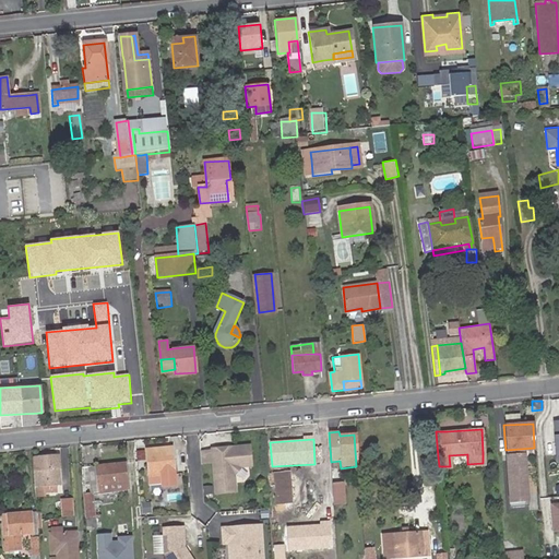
[(211,462),(214,494),(235,491),(233,473),(238,466),(250,465),(248,445),(210,449),(211,462)]
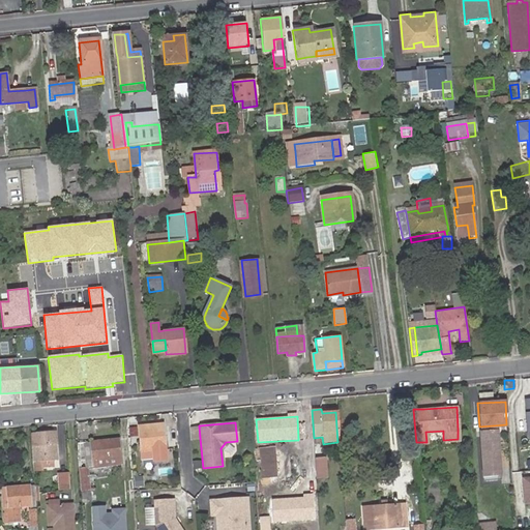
[(162,423),(138,425),(140,450),(151,449),(152,457),(152,460),(165,459),(162,423)]
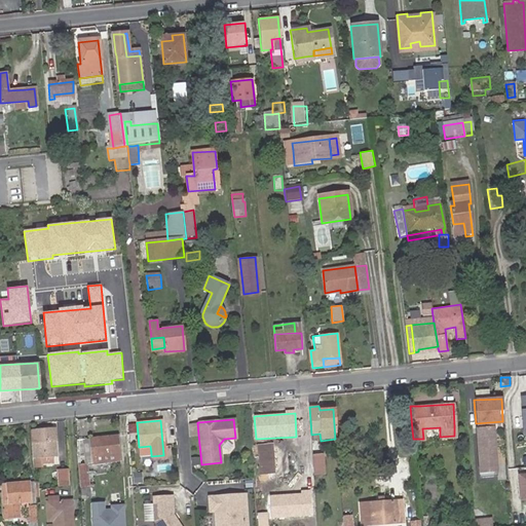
[(198,435),(197,422),(187,423),(188,436),(198,435)]
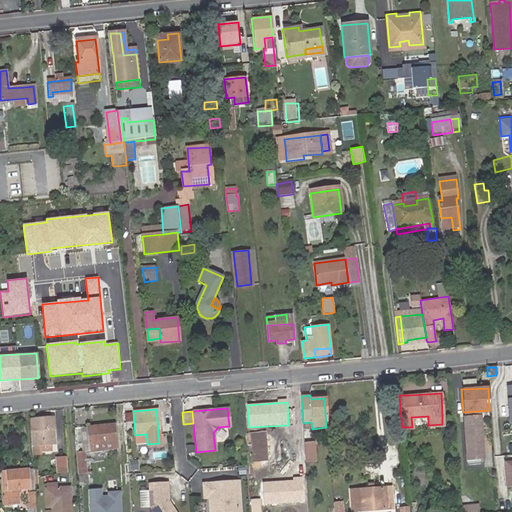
[(476,415),(462,416),(465,460),(479,459),(476,415)]
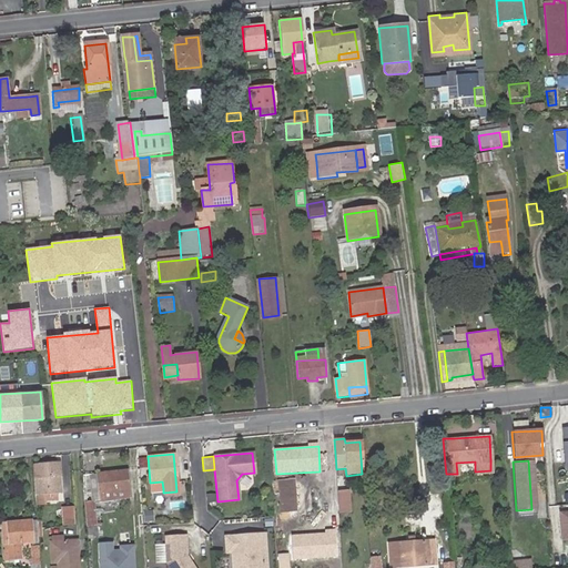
[(44,494),(56,493),(60,492),(59,464),(48,464),(43,465),(33,466),(37,505),(46,504),(44,498),(44,494)]
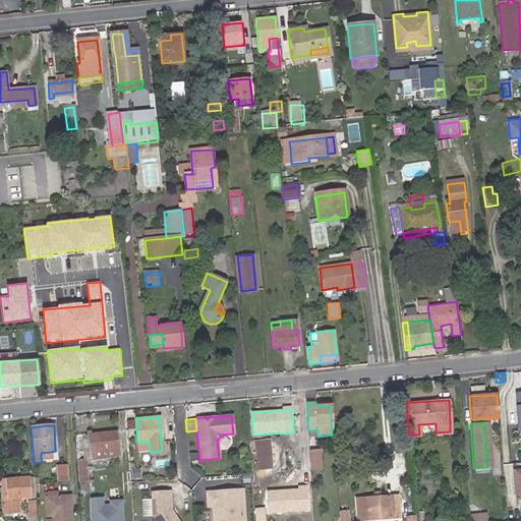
[(92,459),(120,455),(116,429),(87,433),(89,453),(92,459)]
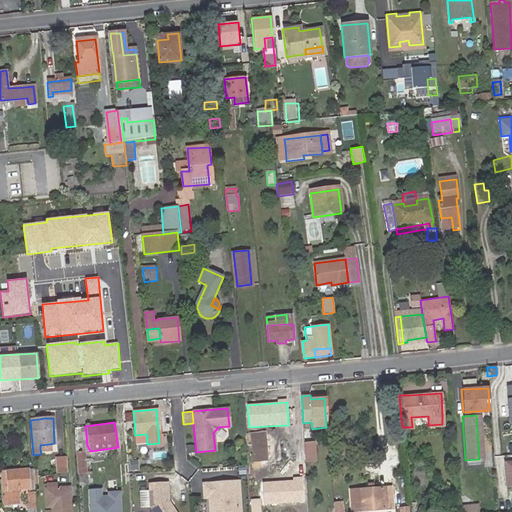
[(247,434),(247,445),(253,444),(253,454),(252,454),(253,461),(267,461),(267,453),(268,453),(267,433),(247,434)]
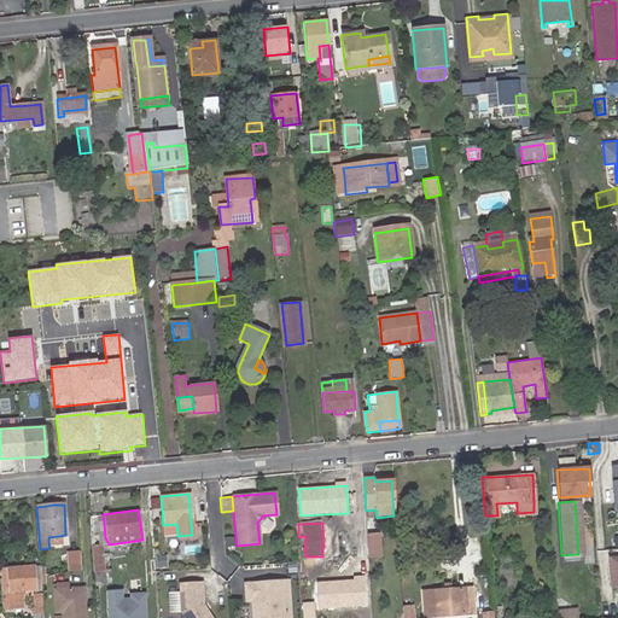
[(176,524),(163,525),(164,534),(178,532),(176,524)]
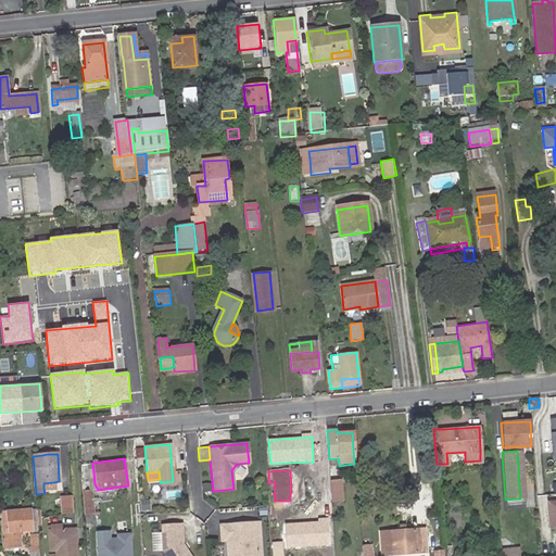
[(330,481),(331,503),(343,502),(342,480),(330,481)]
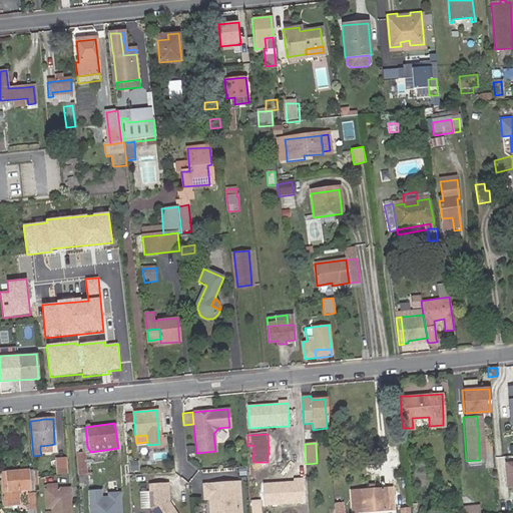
[(76,454),(78,490),(81,490),(81,488),(83,487),(82,485),(87,485),(86,479),(85,453),(76,454)]
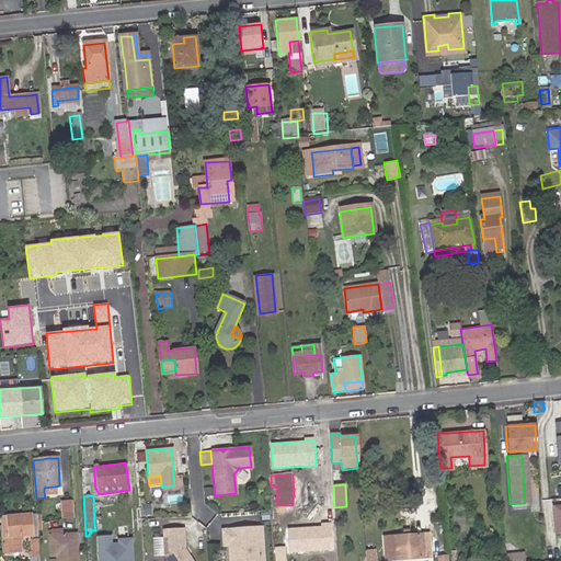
[(72,517),(71,500),(60,500),(61,517),(72,517)]
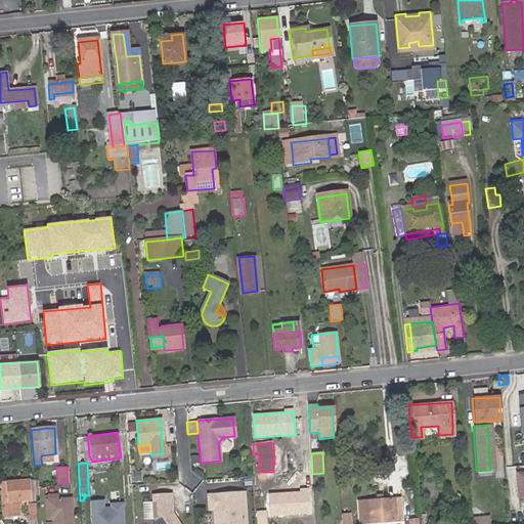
[(523,473),(515,475),(516,498),(523,496),(523,473)]
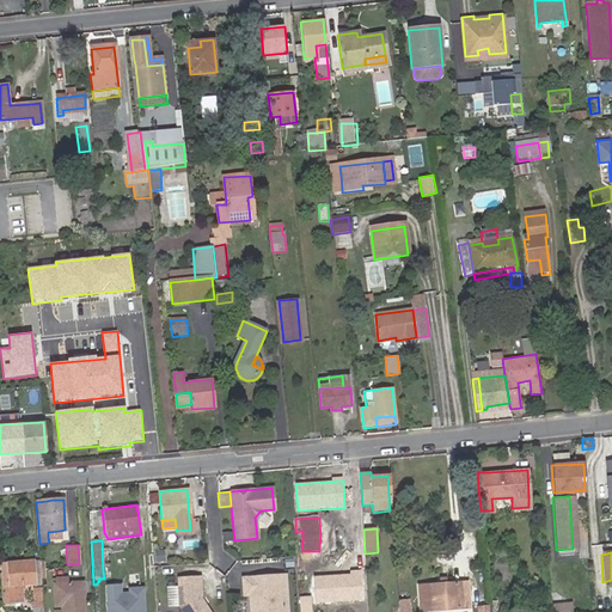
[(31,611),(42,611),(38,567),(38,560),(1,563),(2,587),(5,586),(5,592),(2,593),(4,603),(23,601),(20,586),(32,585),(35,604),(31,605),(31,611)]
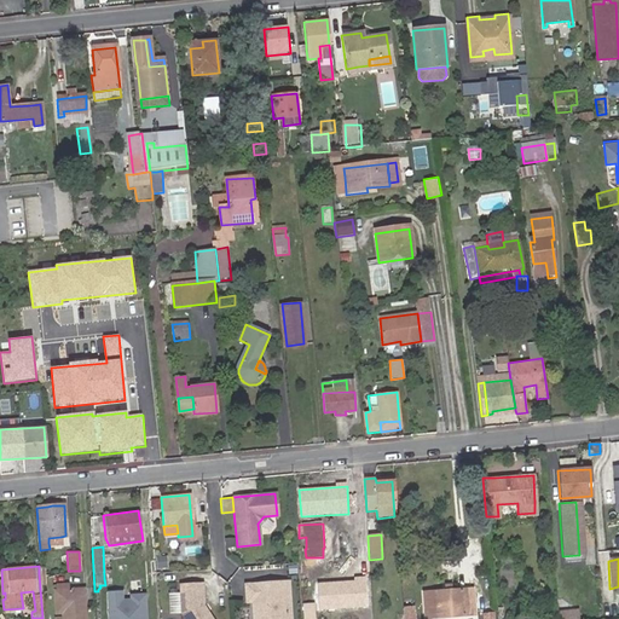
[(288,618),(285,583),(268,584),(268,578),(246,579),(243,582),(244,602),(254,602),(254,607),(250,607),(252,618),(288,618)]
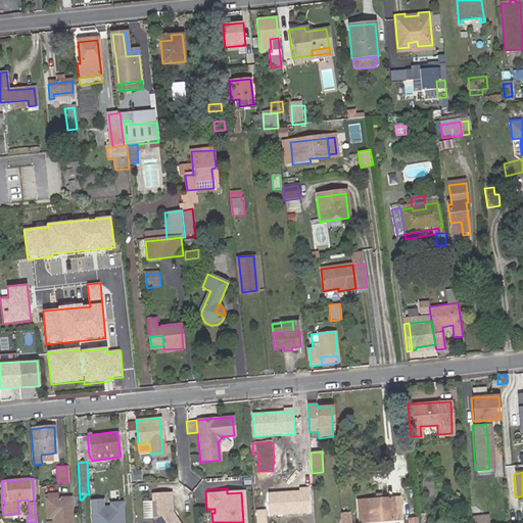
[(307,490),(268,493),(270,516),(310,513),(307,490)]
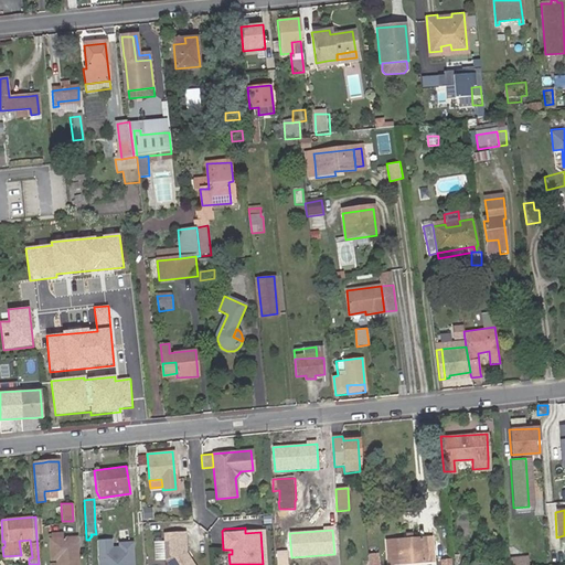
[(183,532),(162,533),(164,561),(167,564),(191,564),(184,554),(183,532)]
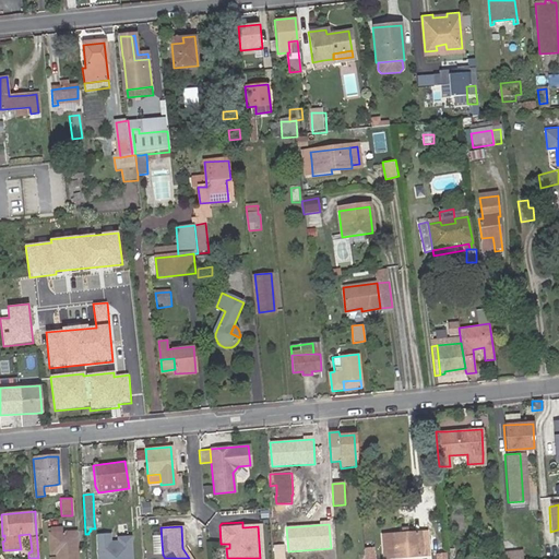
[(75,558),(74,530),(63,531),(58,532),(51,532),(47,532),(49,552),(56,551),(56,556),(55,558),(75,558)]
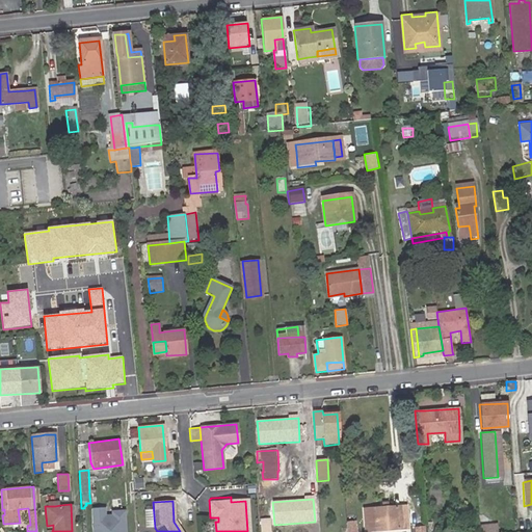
[(380,509),(364,511),(365,531),(368,531),(405,529),(404,507),(387,509),(380,509)]
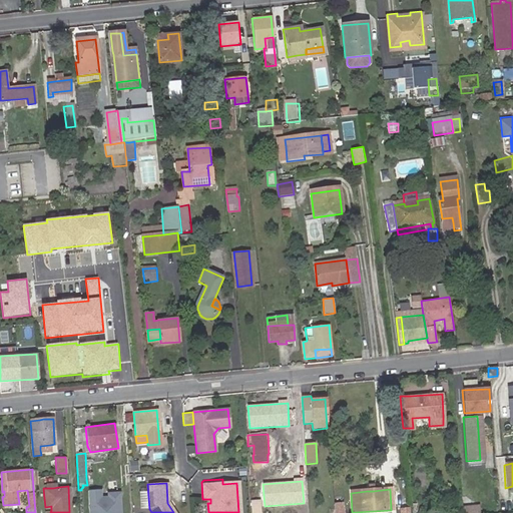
[(450,499),(449,489),(442,490),(442,499),(450,499)]
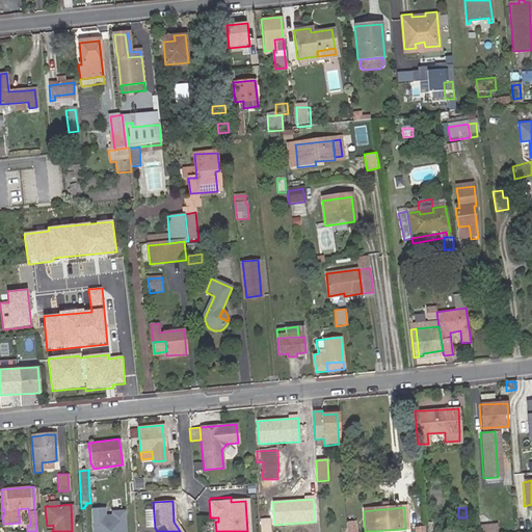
[(509,509),(476,512),(477,531),(487,531),(487,527),(510,525),(509,509)]
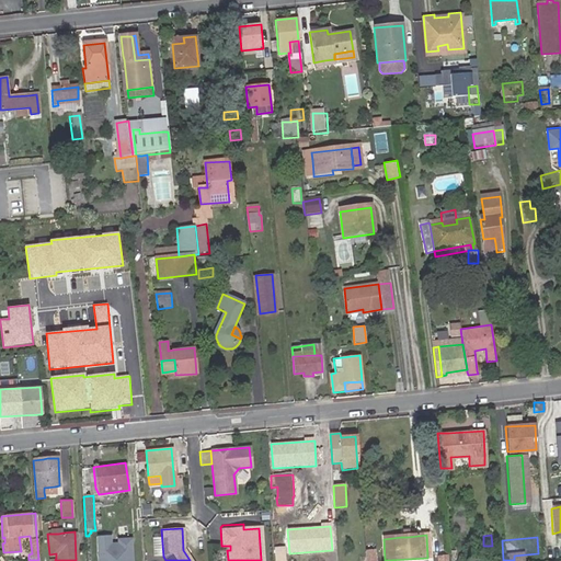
[(110,538),(96,539),(98,560),(133,560),(132,540),(117,541),(118,546),(110,547),(110,538)]
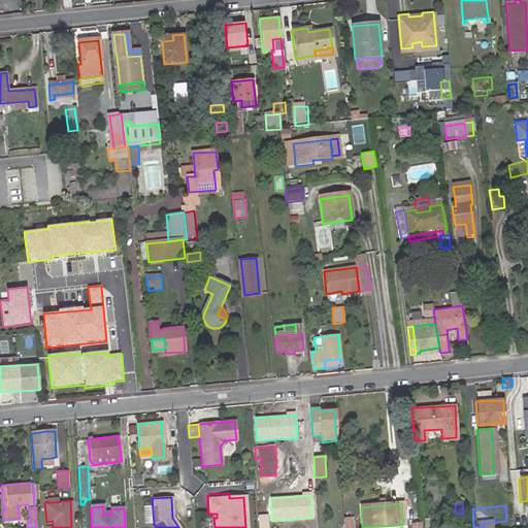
[(527,514),(519,515),(520,526),(527,524),(527,514)]
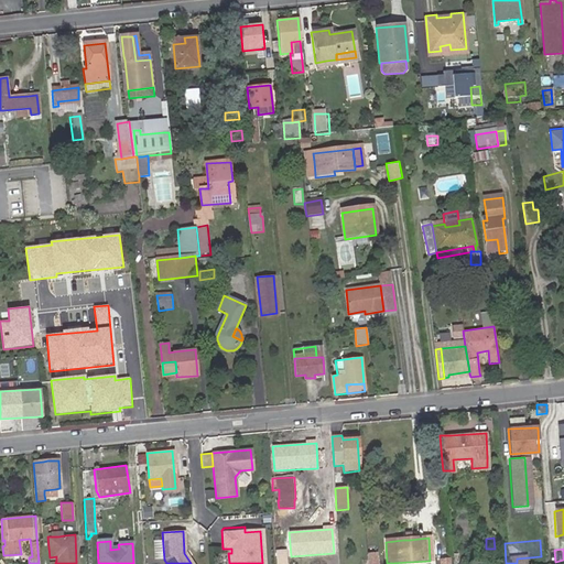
[(285,563),(285,550),(275,551),(275,563),(285,563)]
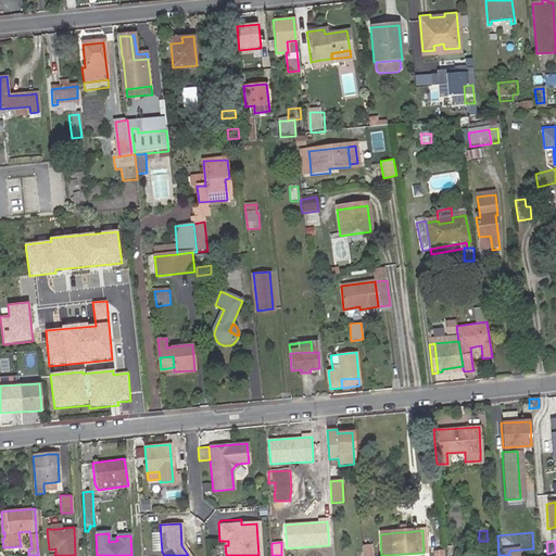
[(359,555),(369,555),(369,545),(359,546),(359,555)]
